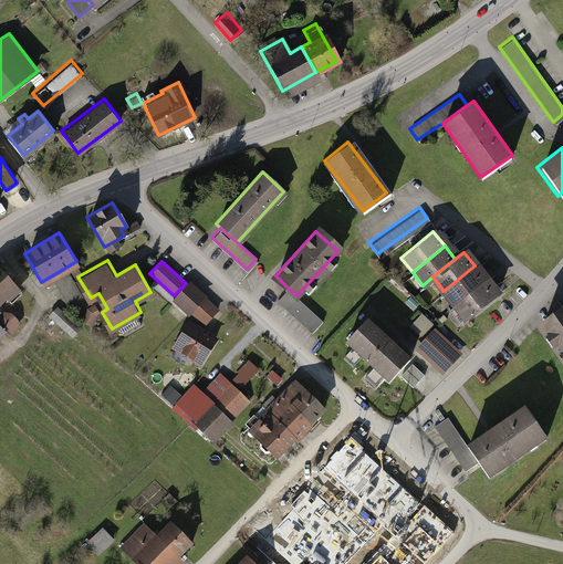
[(0,306),(21,286),(0,264),(0,306)]
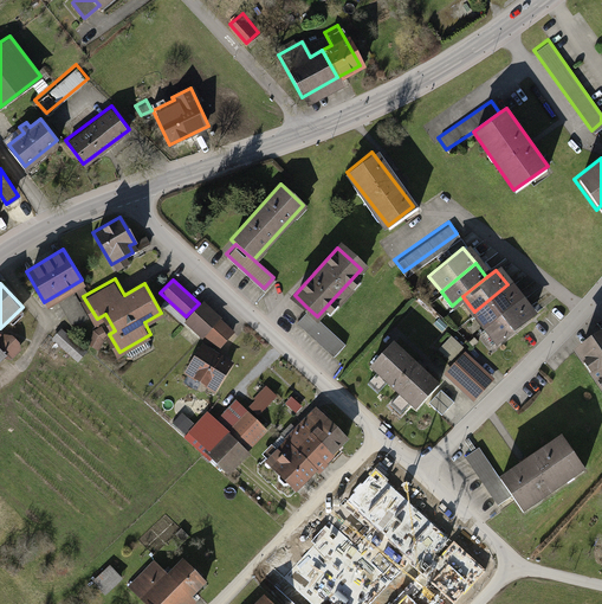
[(485,325),(518,299),(507,284),(474,312),(485,325)]
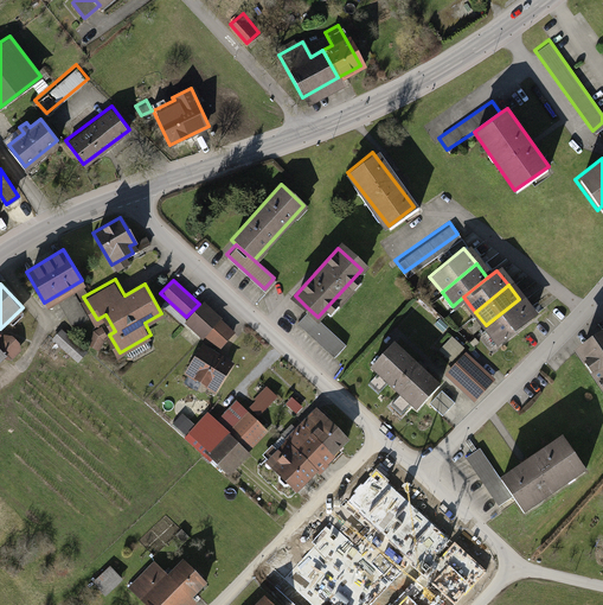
[(233,328),(203,299),(199,304),(186,317),(184,320),(199,335),(201,332),(216,346),(233,328)]
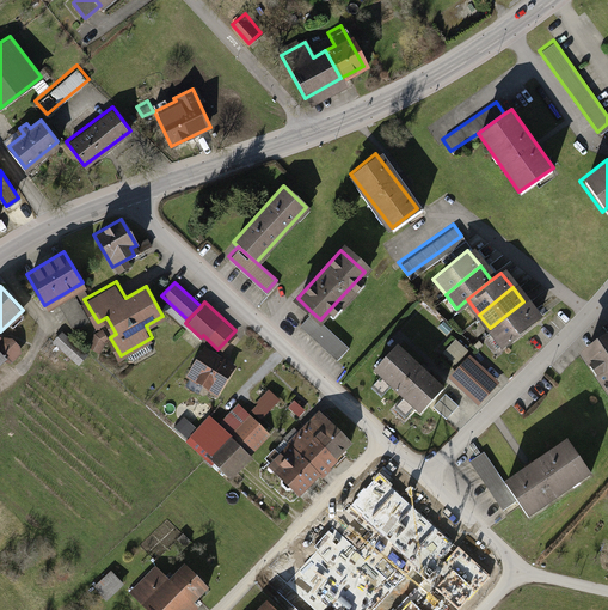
[(523,302),(490,328),(501,341),(534,315),(523,302)]
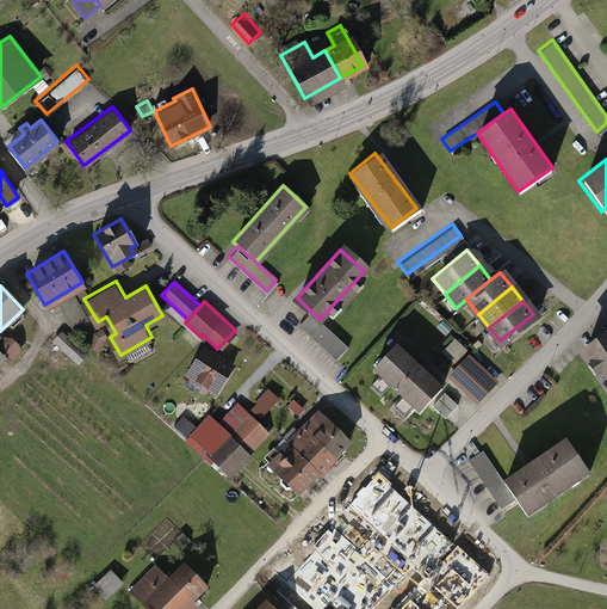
[(68,315),(74,327),(90,318),(82,307),(68,315)]
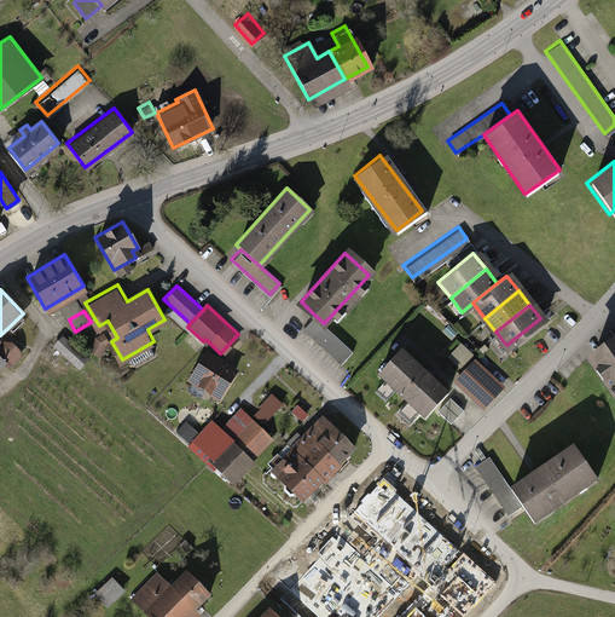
[(324,323),(313,313),(302,326),(340,361),(352,347),(324,323)]
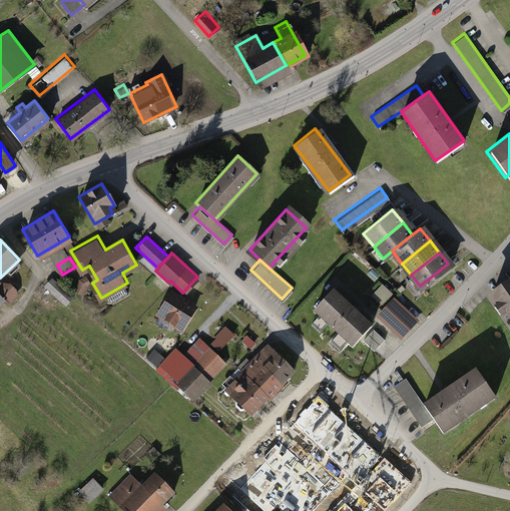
[(51,279),(44,287),(66,306),(74,298),(51,279)]
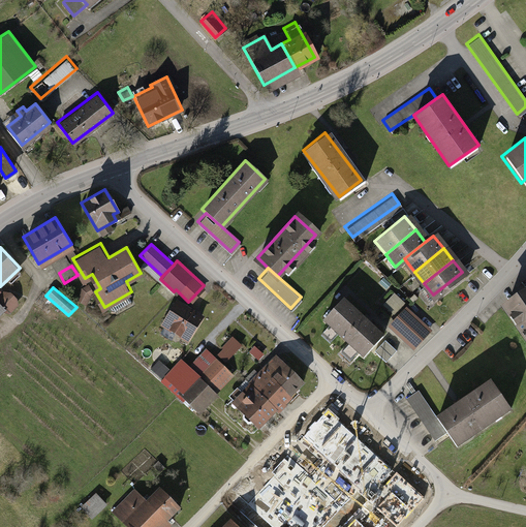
[(91,291),(81,287),(76,298),(86,303),(91,291)]
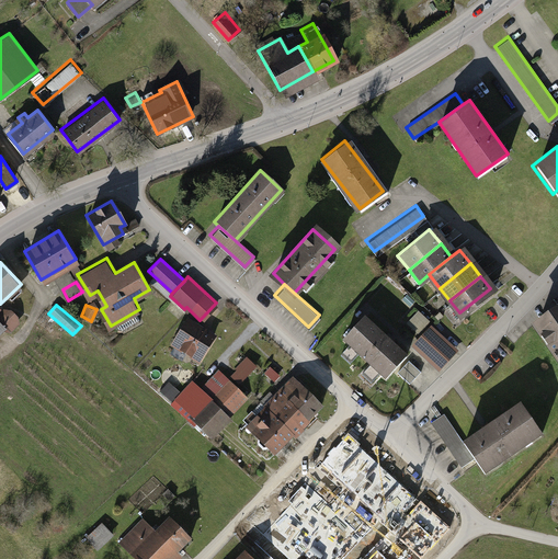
[(557,305),(531,324),(557,363),(557,305)]
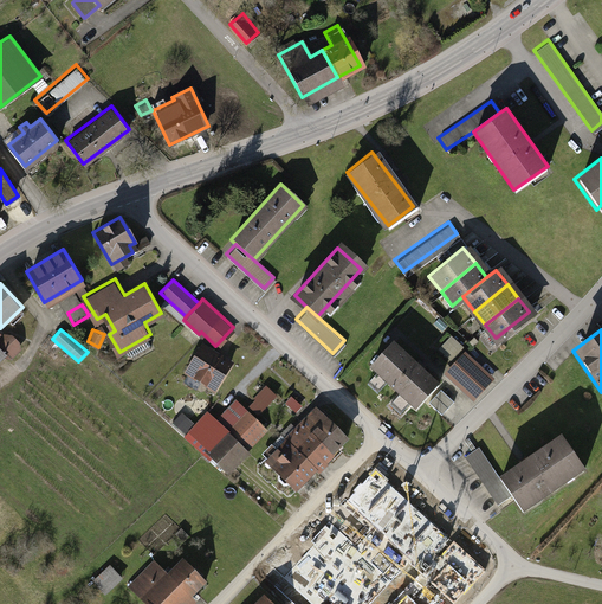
[(435,381),(390,340),(368,364),(414,405),(435,381)]
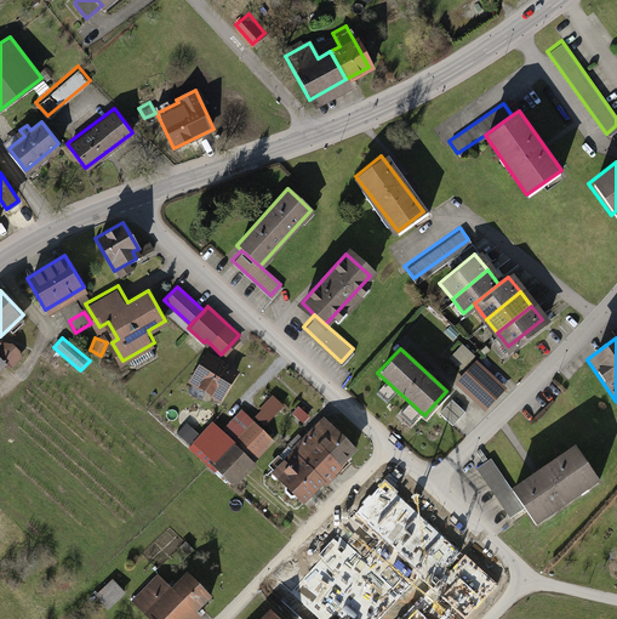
[(239,370),(209,351),(190,380),(221,399),(239,370)]
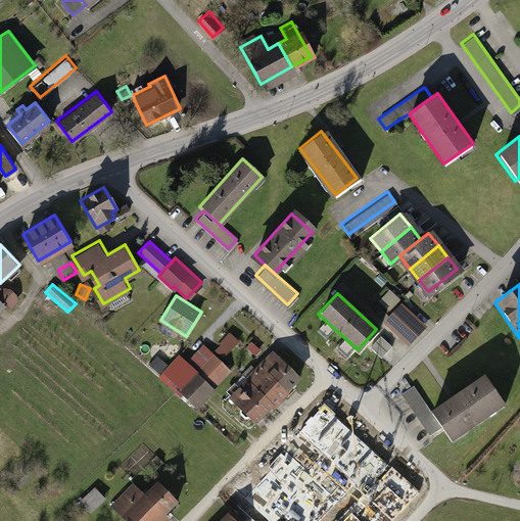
[(400,300),(388,314),(414,337),(426,323),(400,300)]
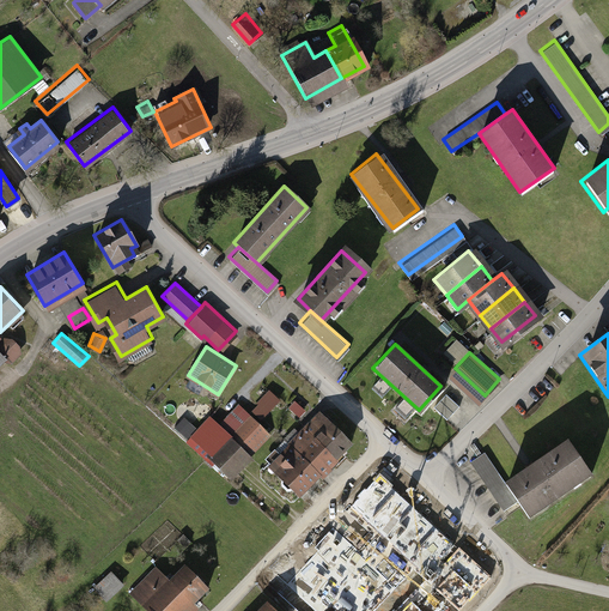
[(261,417),(279,397),(268,387),(250,407),(261,417)]
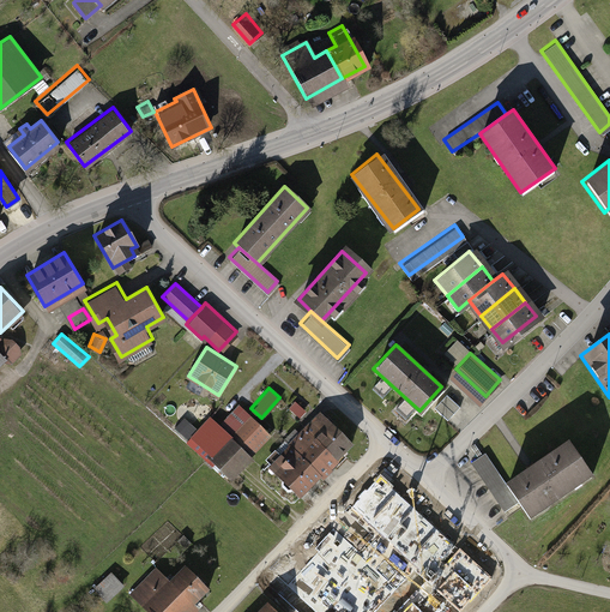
[(448,394),(435,406),(446,418),(459,405),(448,394)]
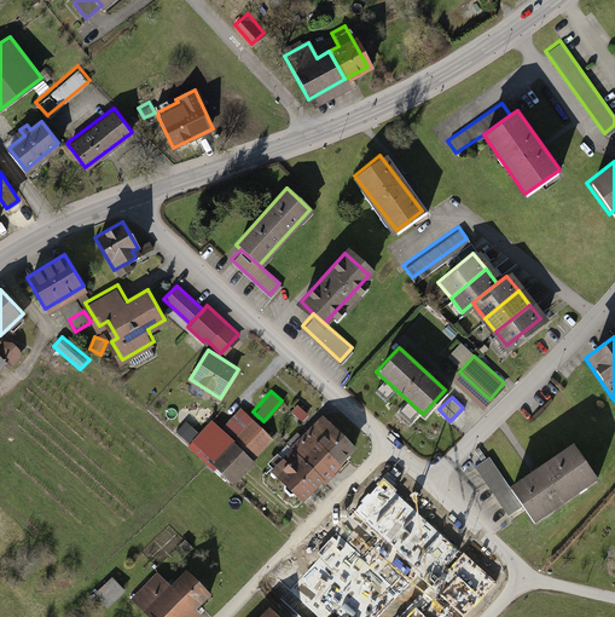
[(299,443),(331,473),(357,447),(323,416),(299,443)]
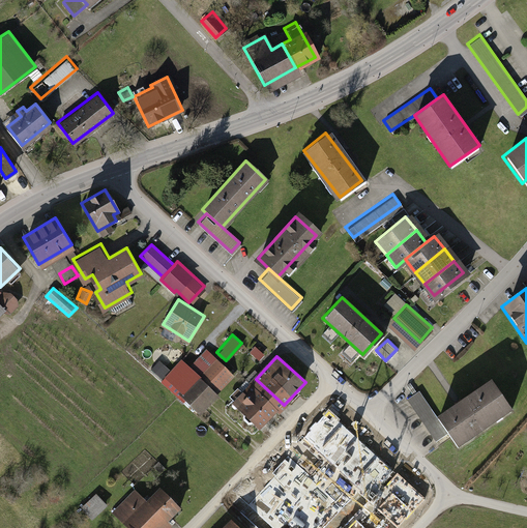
[(232,374),(213,358),(192,385),(184,379),(176,388),(205,412),(220,394),(216,391),(232,374)]
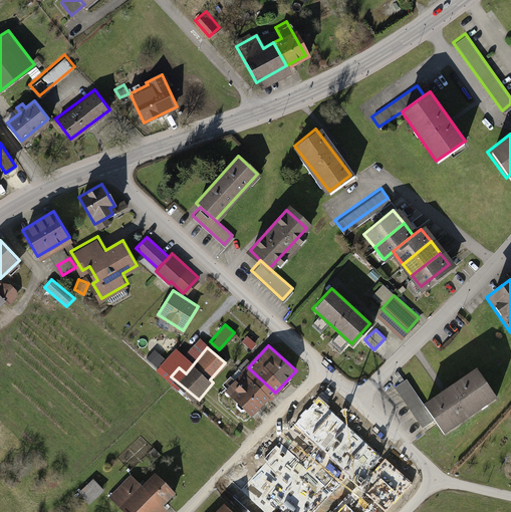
[(275,393),(248,367),(227,390),(254,416),(275,393)]
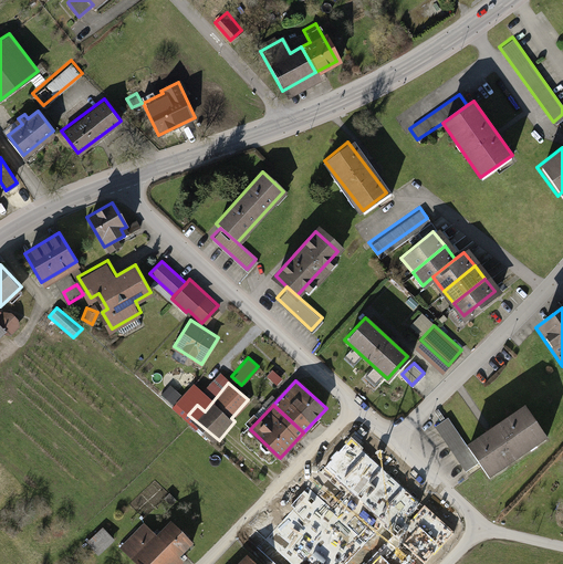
[(548,437),(525,405),(468,445),(479,461),(490,477),(548,437)]
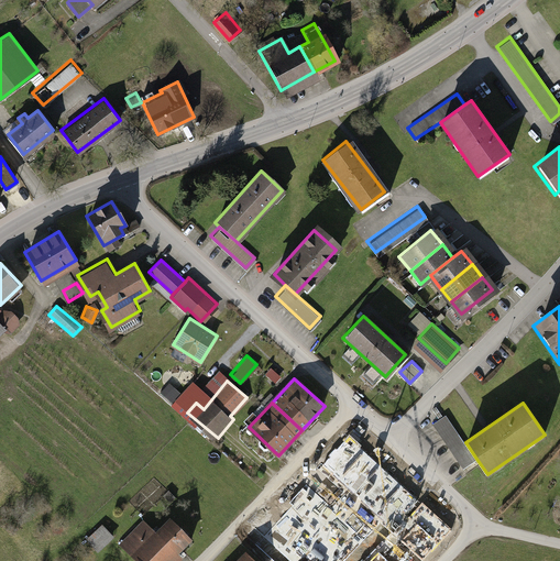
[(476,459),(465,442),(445,411),(429,421),(461,469),(476,459)]
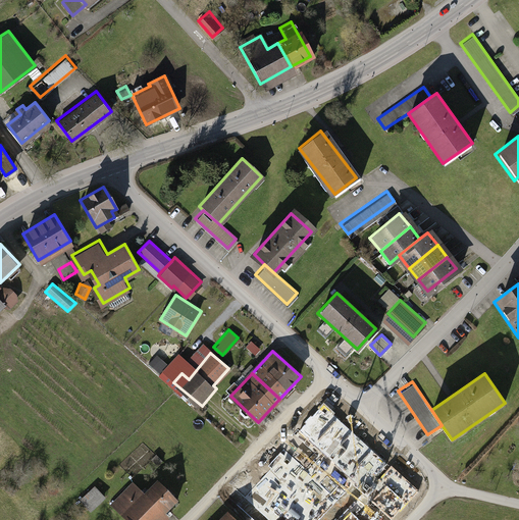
[(409,483),(324,403),(298,430),(382,511),(409,483)]
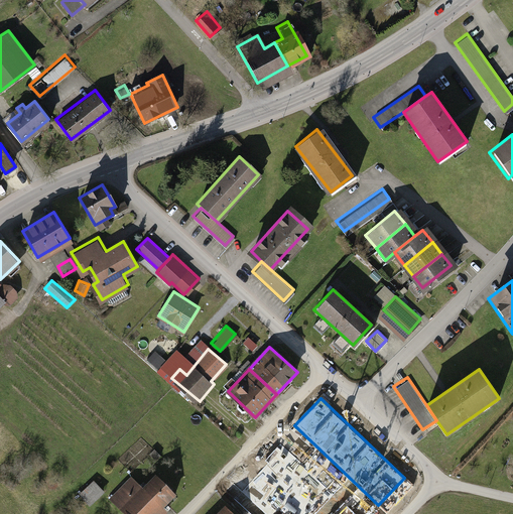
[(299,465),(277,443),(239,483),(261,504),(299,465)]
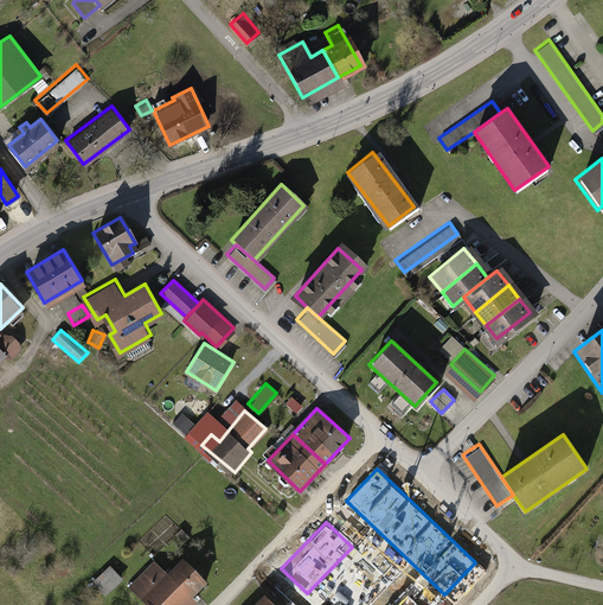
[(179,604),(187,597),(167,578),(148,560),(126,585),(146,604),(179,604)]
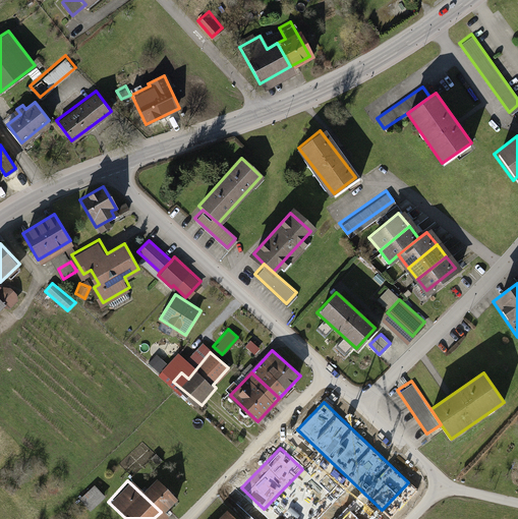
[(144,496),(161,512),(175,498),(158,481),(144,496)]
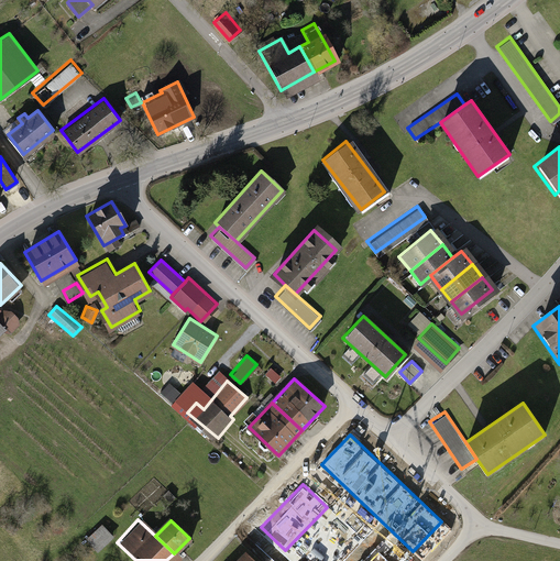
[(112,534),(101,521),(85,536),(97,549),(112,534)]
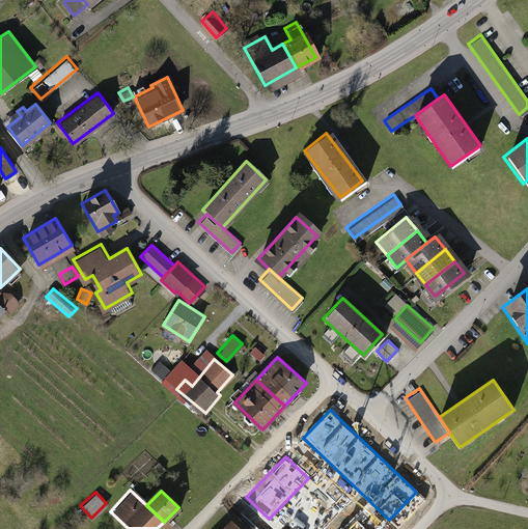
[(358,528),(341,513),(326,528),(358,528)]
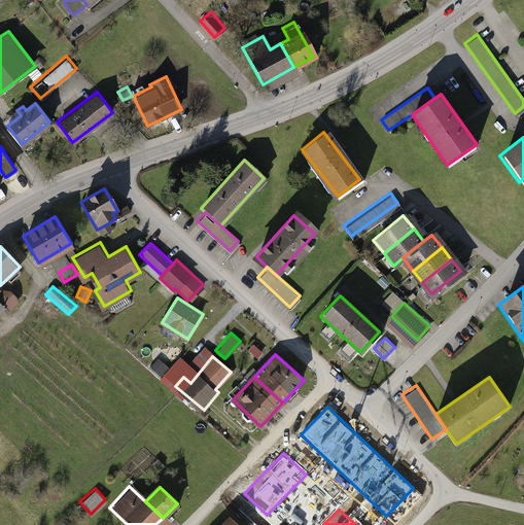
[(238,524),(229,516),(219,524),(238,524)]
